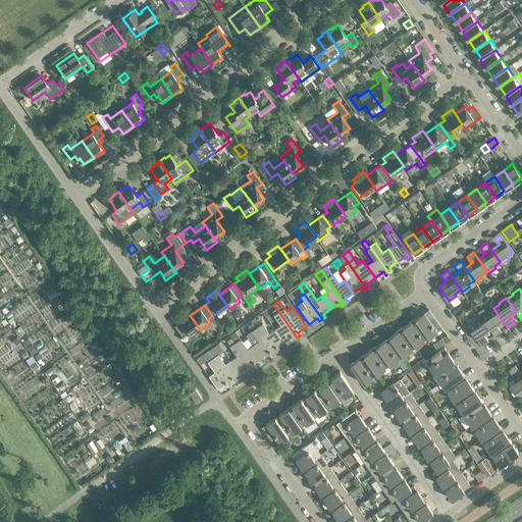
[(480,317),(489,330),(494,336),(501,332),(498,327),(496,328),(494,326),(503,321),(493,308),(492,307),(485,312),(486,313),(480,317)]
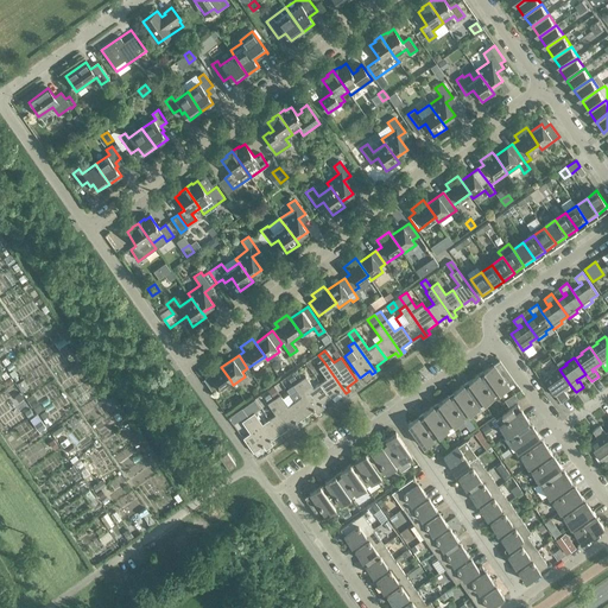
[(514,382),(499,360),(483,371),(499,393),(514,382)]
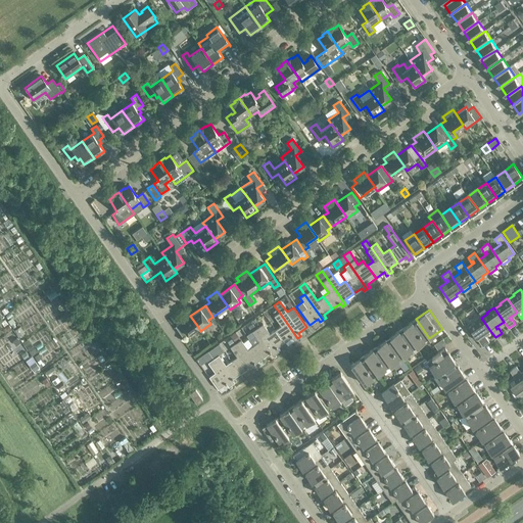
[(180,323),(175,326),(183,337),(198,327),(190,316),(187,312),(177,319),(180,323)]
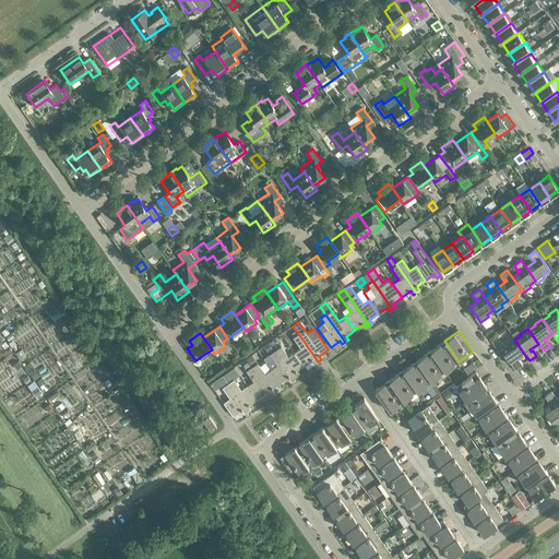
[(318,361),(298,333),(293,337),(300,348),(294,353),(304,366),(312,360),(314,364),(318,361)]
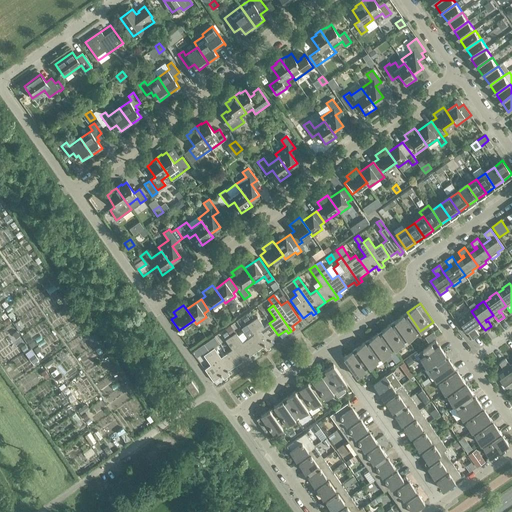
[(465,316),(459,321),(467,333),(472,339),(479,335),(475,330),(474,331),(472,329),(480,324),(471,311),(470,310),(463,315),(465,316)]
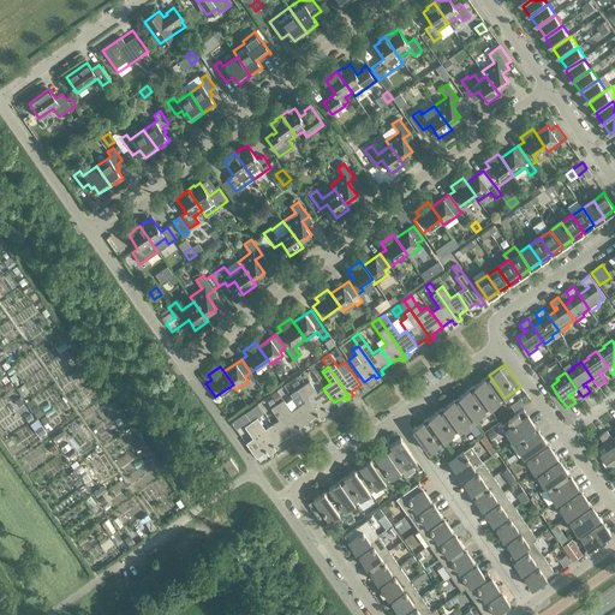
[(505,398),(489,375),(473,386),(490,408),(505,398)]
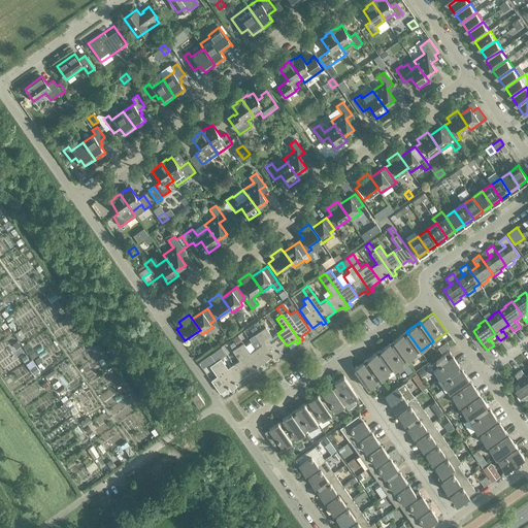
[(265,327),(260,331),(277,357),(281,355),(278,352),(287,345),(277,333),(272,337),(265,327)]
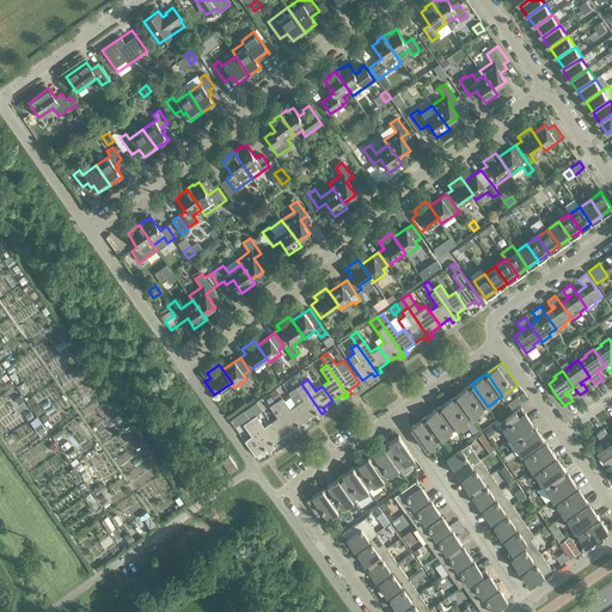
[(322,414),(301,384),(294,387),(303,399),(297,404),(306,420),(316,412),(319,416),(322,414)]
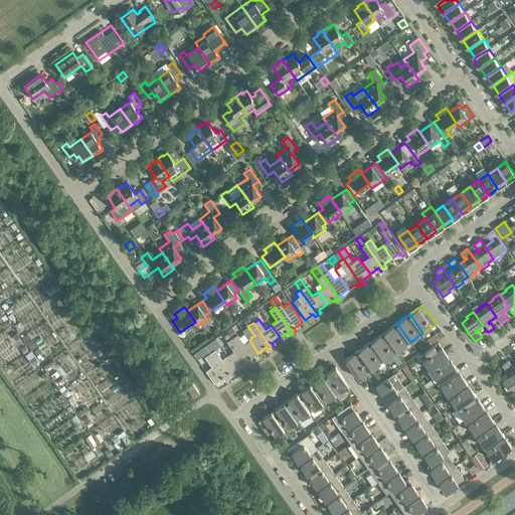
[(410,342),(396,323),(384,332),(397,351),(410,342)]
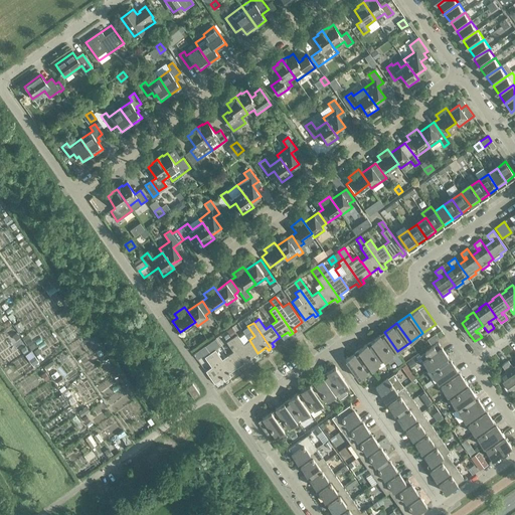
[(231,327),(226,331),(249,363),(252,361),(250,358),(258,353),(249,340),(243,344),(231,327)]
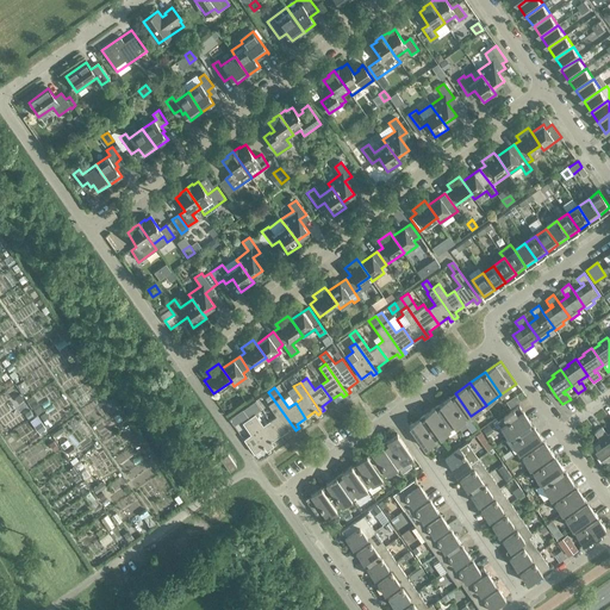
[(471,416),(455,393),(440,404),(455,427),(471,416)]
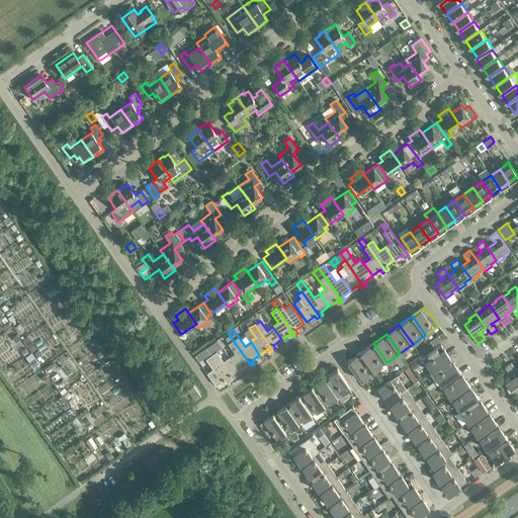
[(251,365),(233,340),(228,344),(235,353),(229,357),(238,370),(246,364),(248,367),(251,365)]
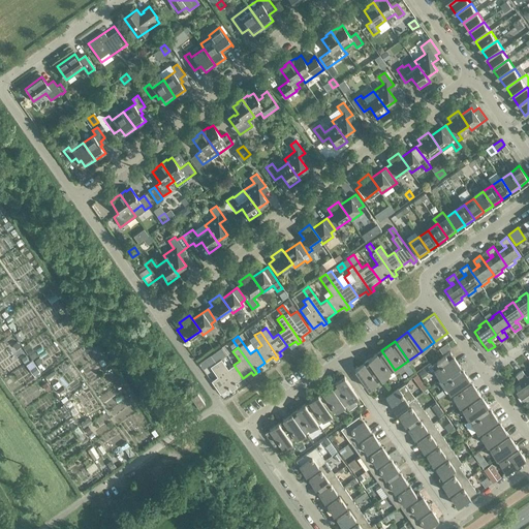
[(395,370),(381,350),(368,360),(381,379),(395,370)]
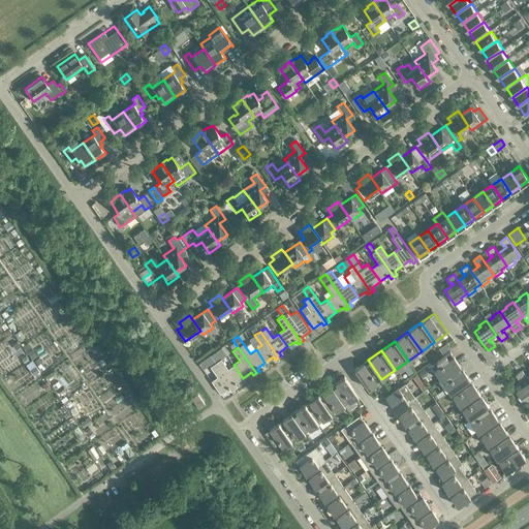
[(431,366),(440,379),(460,366),(450,351),(431,366)]
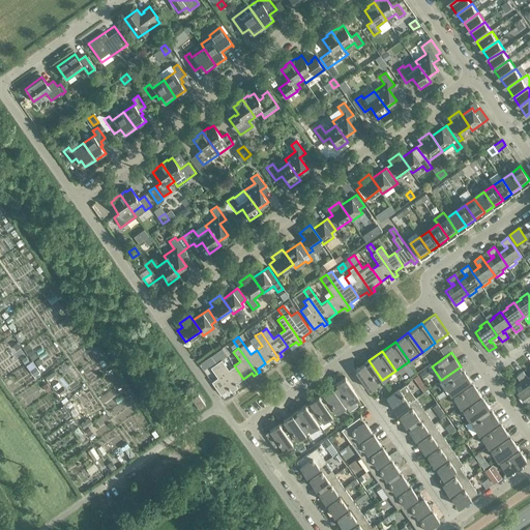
[(210,355),(199,363),(203,370),(214,361),(210,355)]
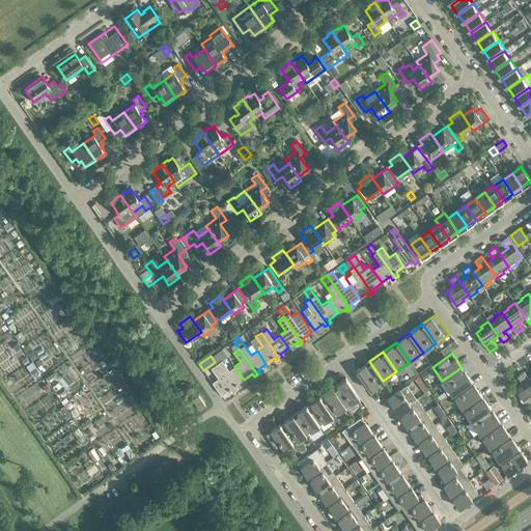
[(222,360),(216,364),(234,391),(238,388),(235,385),(244,380),(234,366),(229,370),(222,360)]
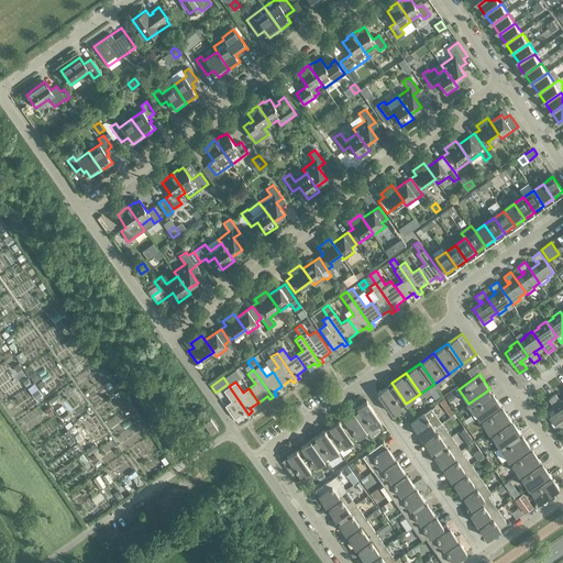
[(406,404),(392,383),(377,393),(392,414),(406,404)]
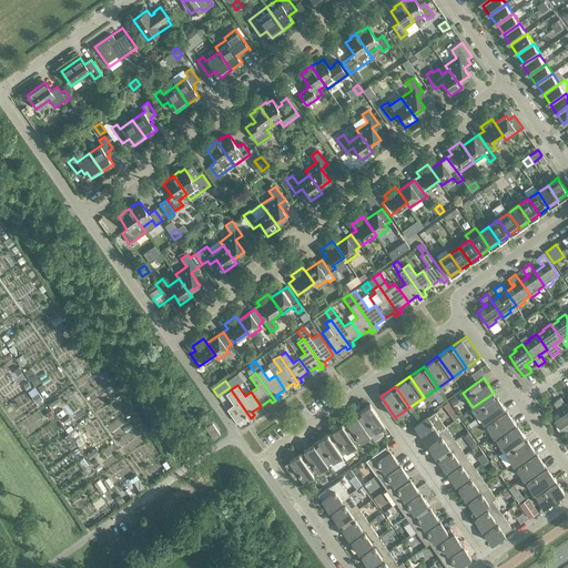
[(251,418),(231,389),(225,394),(233,405),(226,409),(236,423),(245,416),(247,421),(251,418)]
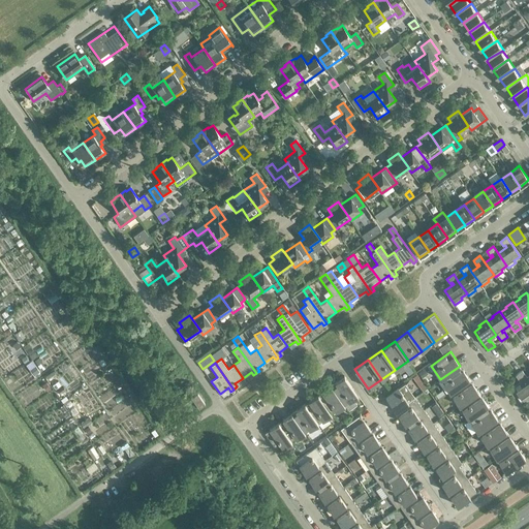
[(469,378),(460,366),(440,379),(449,393),(469,378)]
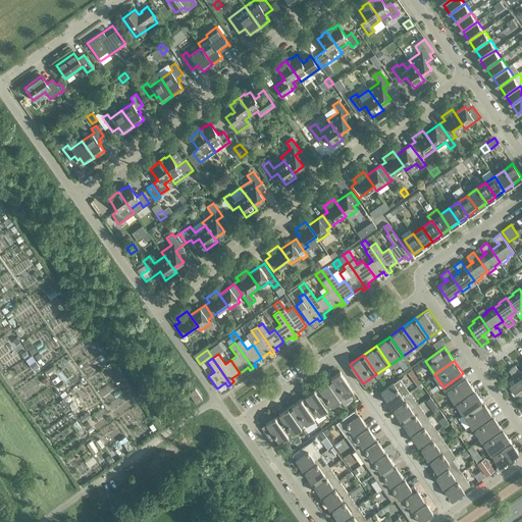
[(418,364),(413,368),(416,373),(421,369),(418,364)]
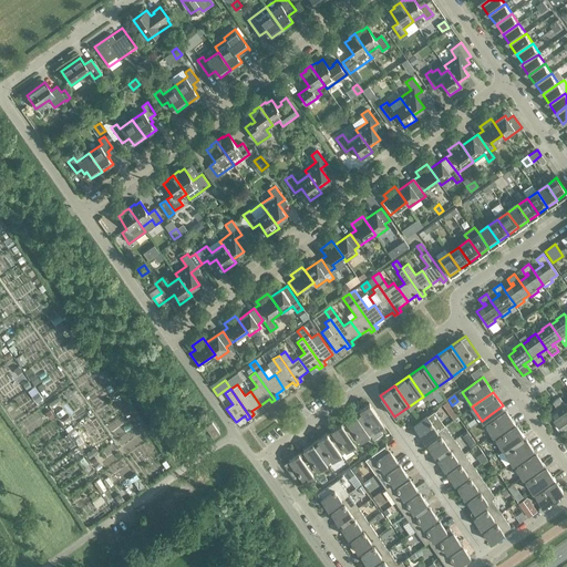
[(566,408),(565,404),(559,398),(552,403),(556,408),(558,406),(559,409),(550,415),(560,431),(566,425),(566,408)]
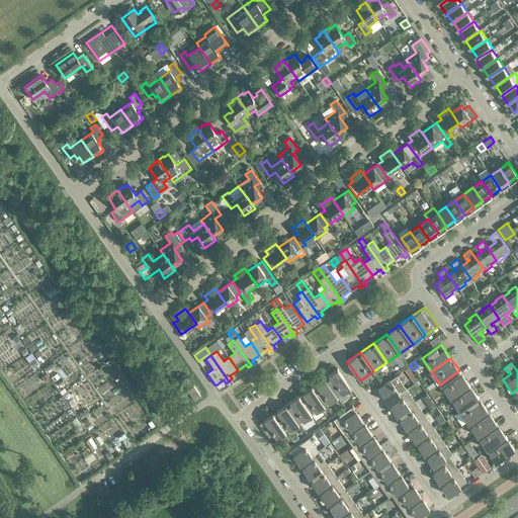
[(350,387),(337,368),(324,377),(337,397),(341,403),(348,398),(344,392),(350,387)]
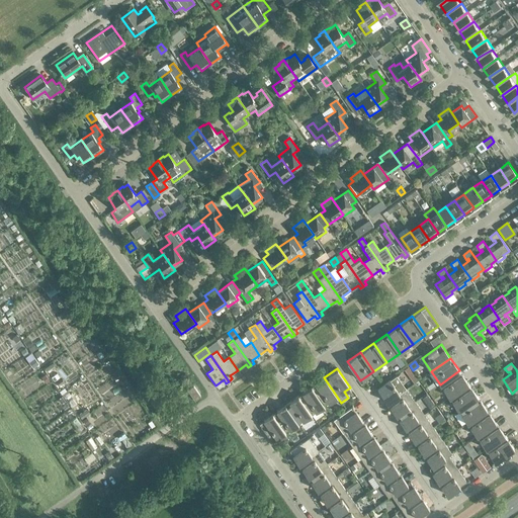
[(468,383),(459,370),(440,384),(449,397),(468,383)]
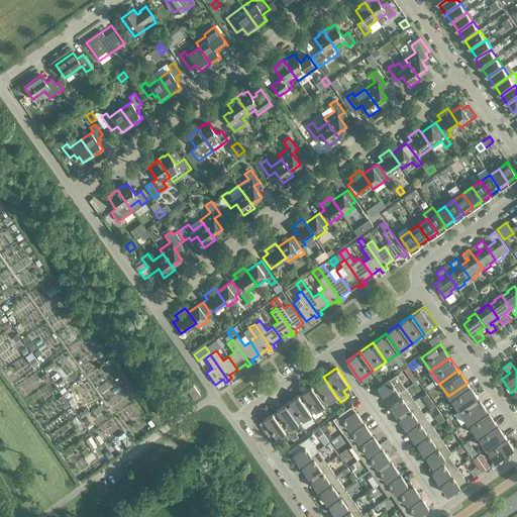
[(377,388),(386,401),(405,388),(396,375),(377,388)]
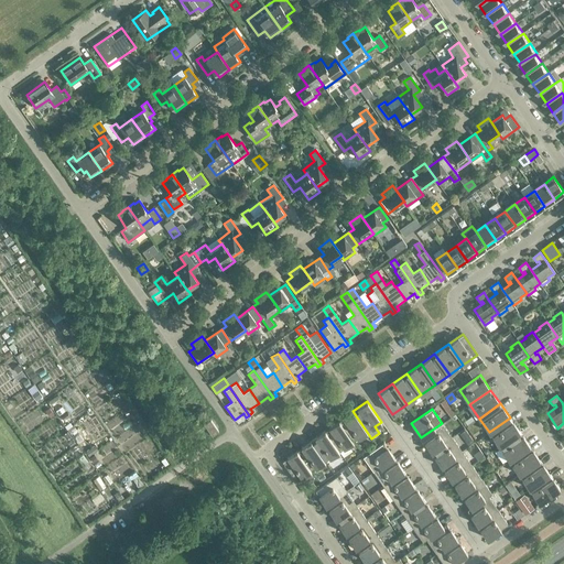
[(367,432),(353,411),(338,421),(354,442),(367,432)]
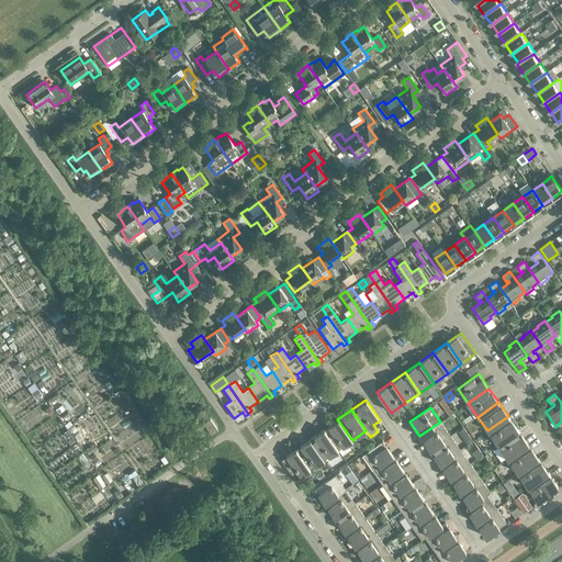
[(518,430),(508,416),(487,430),(497,445),(518,430)]
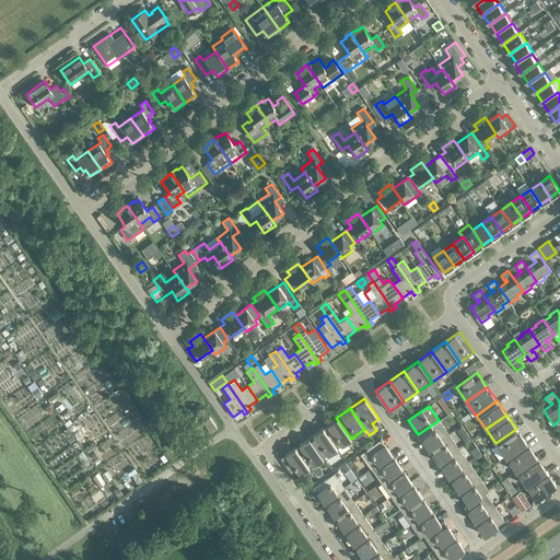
[(218,428),(209,417),(202,421),(211,432),(218,428)]
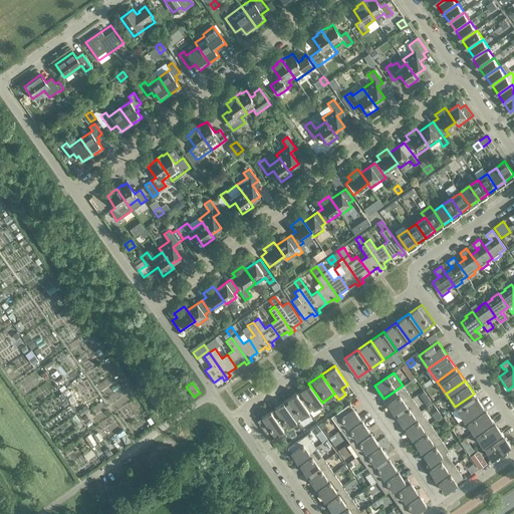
[(322,403),(308,383),(295,393),(309,412),(322,403)]
